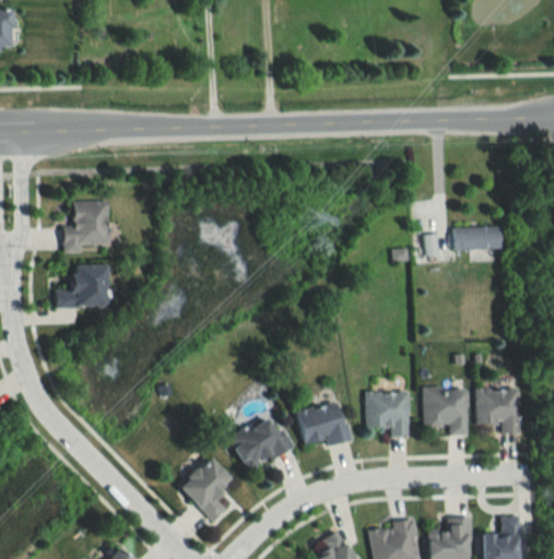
[(84,245),(108,245),(108,201),(73,200),(73,226),(65,226),(65,252),(84,252),(84,245)]
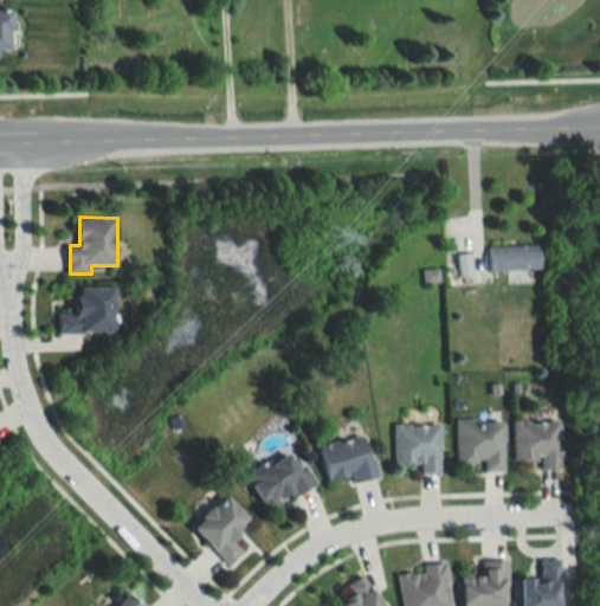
[(494,245),(494,270),(543,270),(543,245),(494,245)]
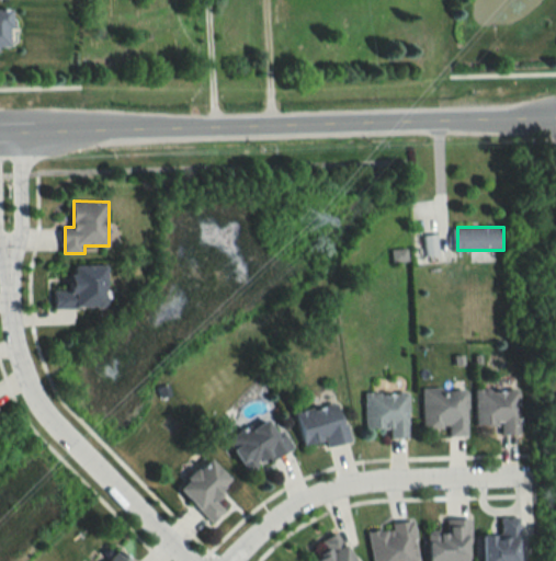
[(441,254),(439,233),(424,236),(428,256),(441,254)]
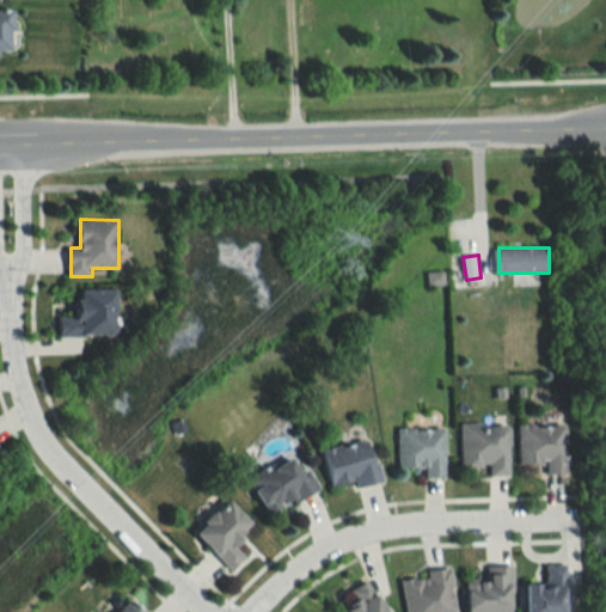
[(118,336),(117,289),(79,291),(80,317),(61,317),(61,337),(118,336)]
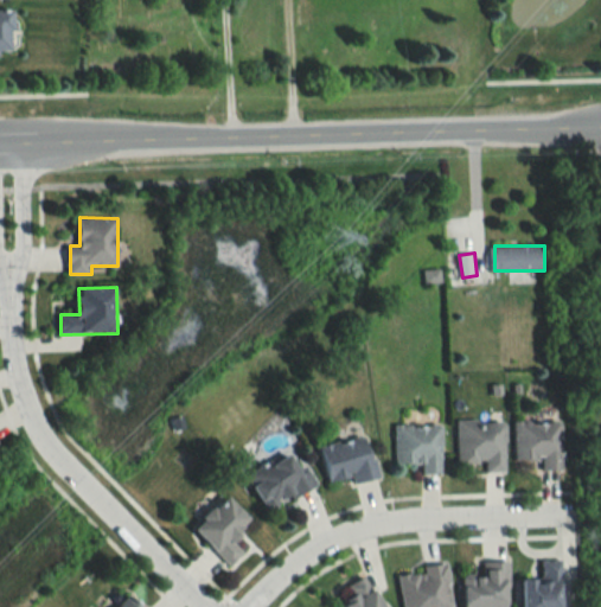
[(460,421),(461,464),(487,464),(487,472),(509,472),(507,421),(460,421)]
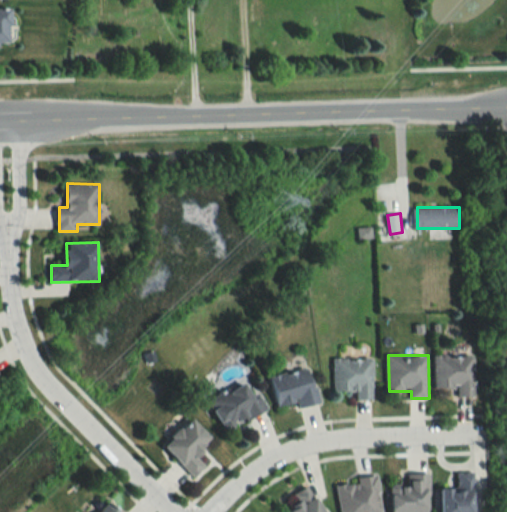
[(437,388),(459,388),(459,397),(476,397),(476,356),(437,356),(437,388)]
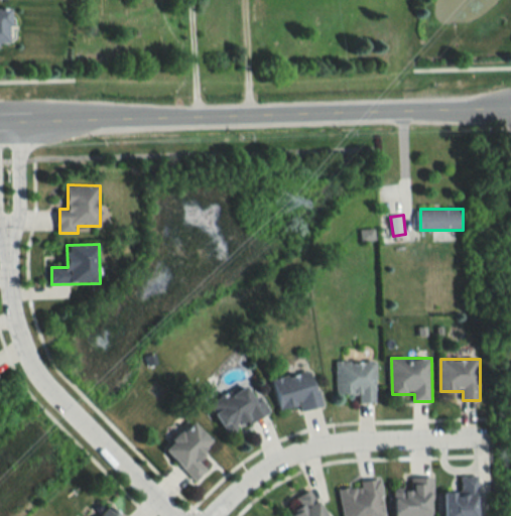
[(378,362),(338,362),(338,394),(360,394),(360,402),(378,402),(378,362)]
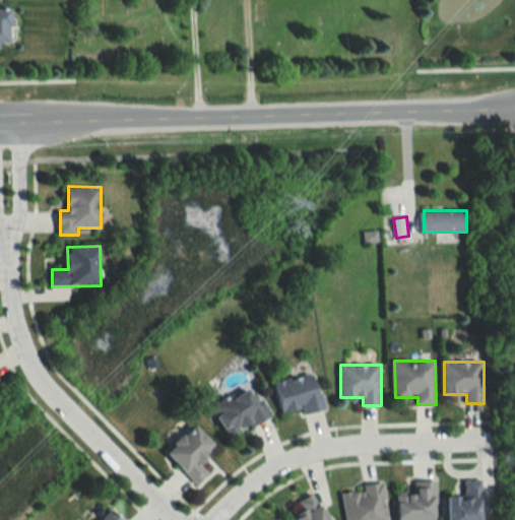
[(276,383),(284,412),(303,407),(305,415),(327,408),(316,372),(276,383)]
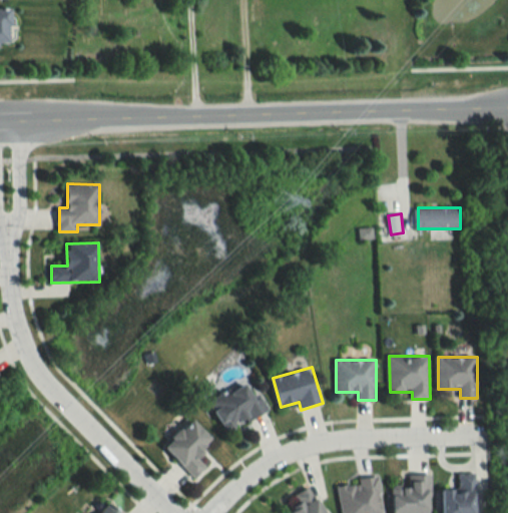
[(251,380),(211,401),(227,432),(269,411),(251,380)]
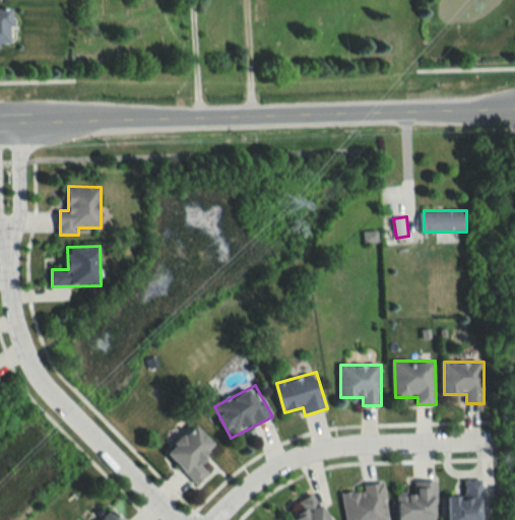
[(169,453),(199,484),(211,473),(201,461),(217,446),(197,426),(169,453)]
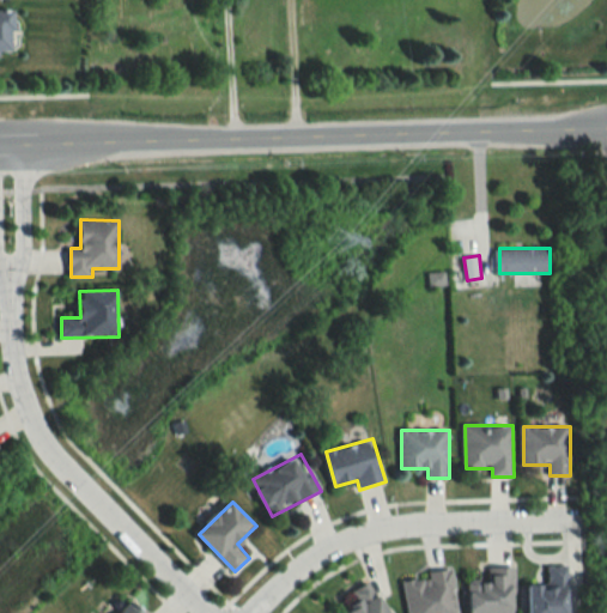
[(569,612),(569,565),(548,565),(548,586),(530,586),(530,612),(569,612)]
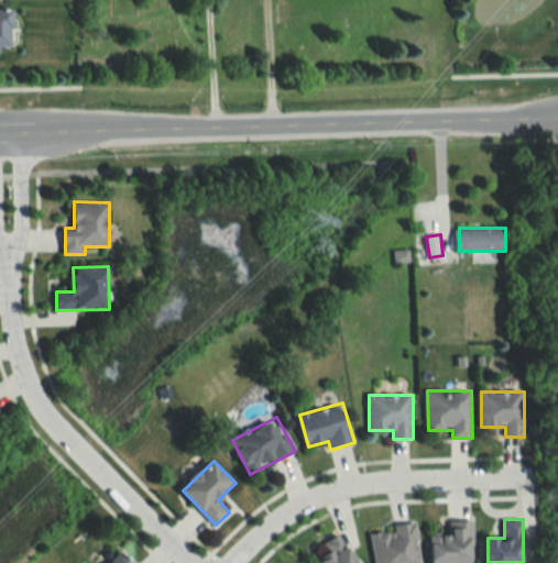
[(474,562),(474,520),(450,520),(450,533),(431,533),(431,562),(474,562)]
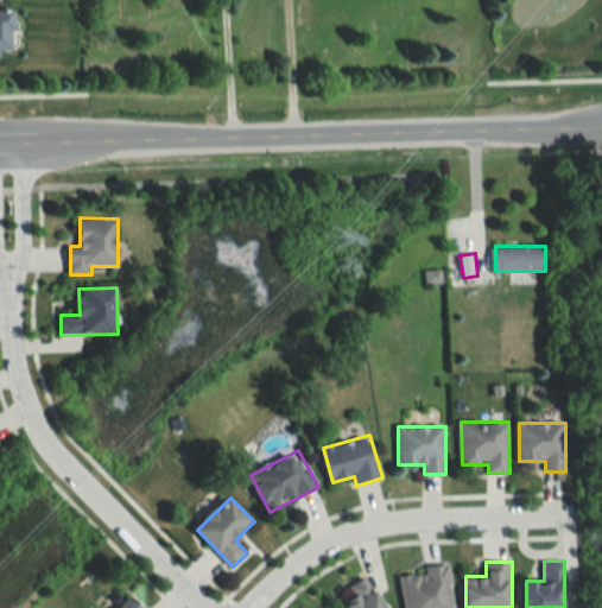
[(428,572),(401,576),(406,607),(456,607),(450,564),(426,567),(428,572)]
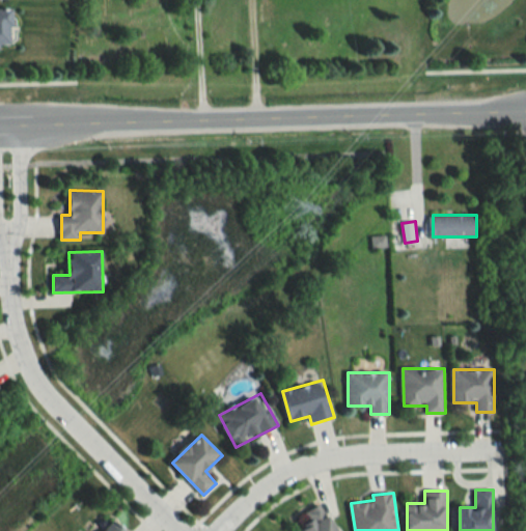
[(338,530),(322,503),(305,513),(311,524),(299,530),(338,530)]
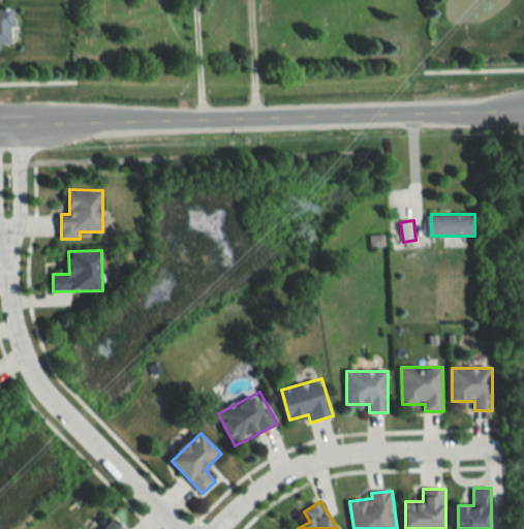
[(127,528),(117,518),(105,528),(127,528)]
